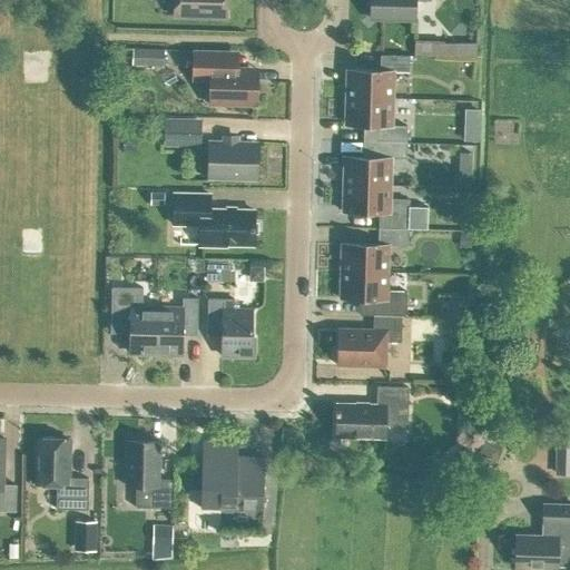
[(226,18),(226,0),(173,0),(173,16),(226,18)]
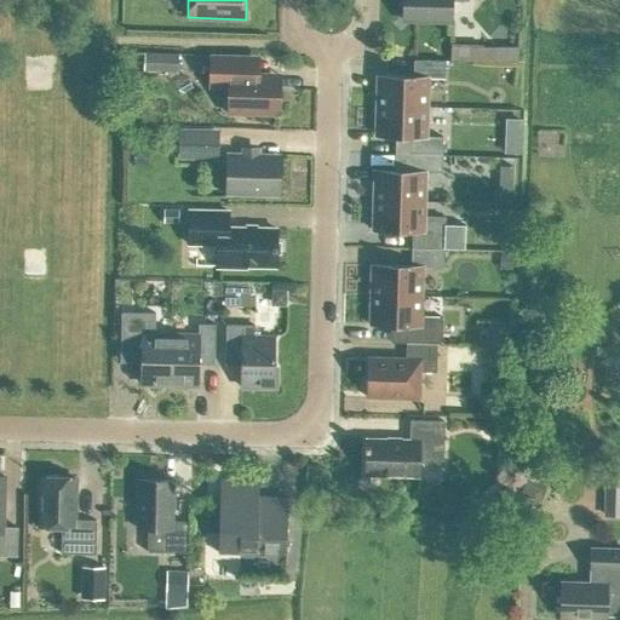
[(402,0),(402,19),(451,21),(451,0),(468,0),(402,0)]
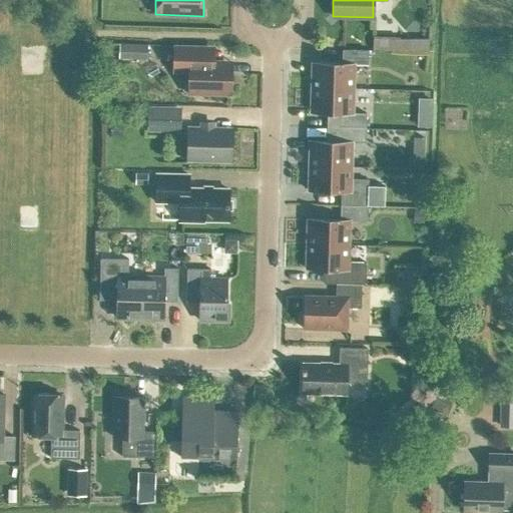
[(429,37),(408,38),(409,50),(430,50),(429,37)]
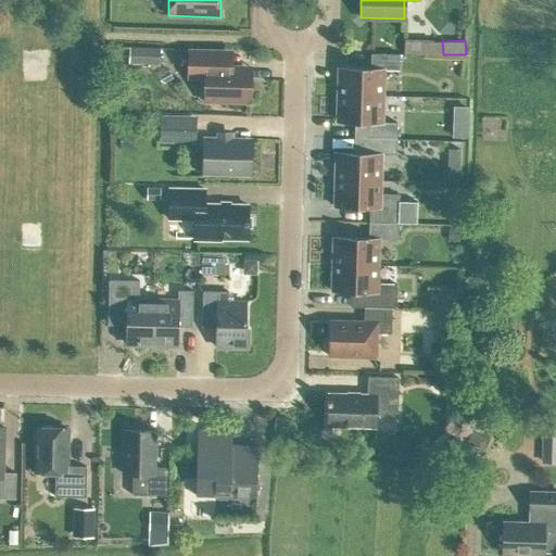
[(128,47),(128,64),(160,64),(160,48),(128,47)]
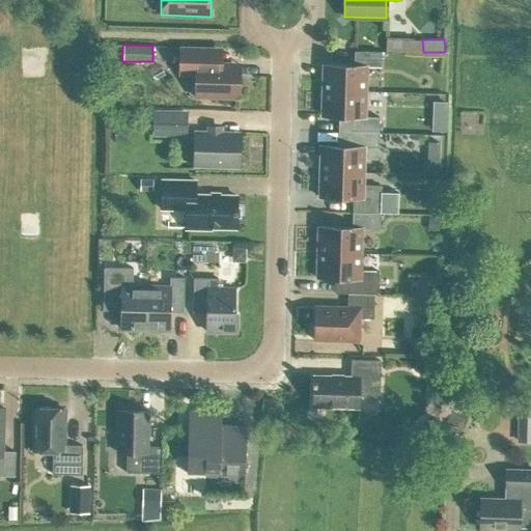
[(238,99),(239,63),(221,62),(222,48),(179,47),(178,74),(195,75),(195,98),(238,99)]
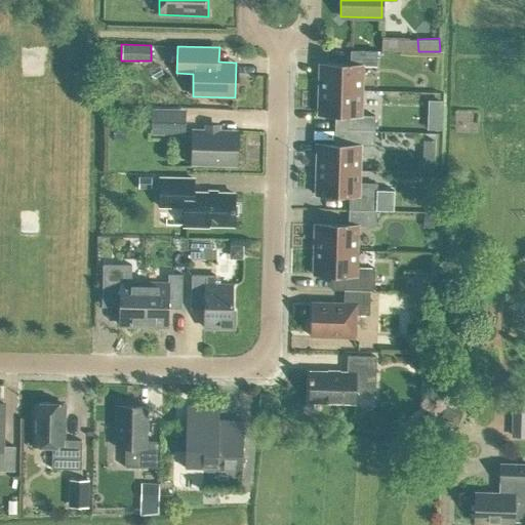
[(349,65),(318,64),(318,89),(361,90),(362,66),(375,66),(376,51),(350,50),(349,65)]
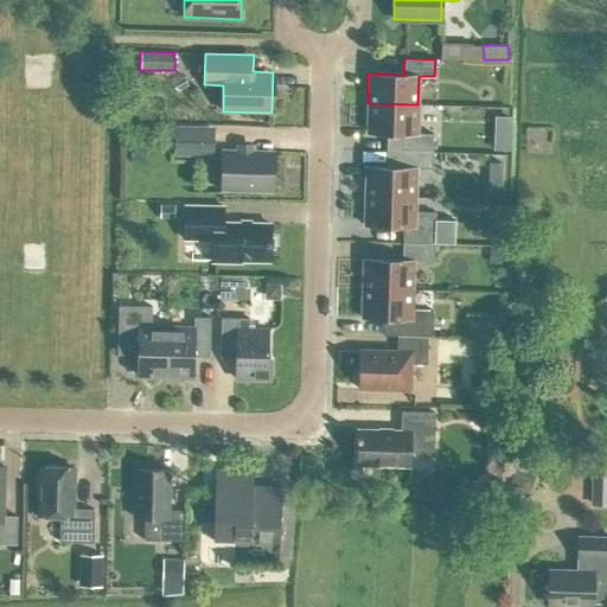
[(417,133),(417,104),(368,103),(366,132),(402,133),(402,151),(433,151),(445,152),(446,139),(433,134),(417,133)]
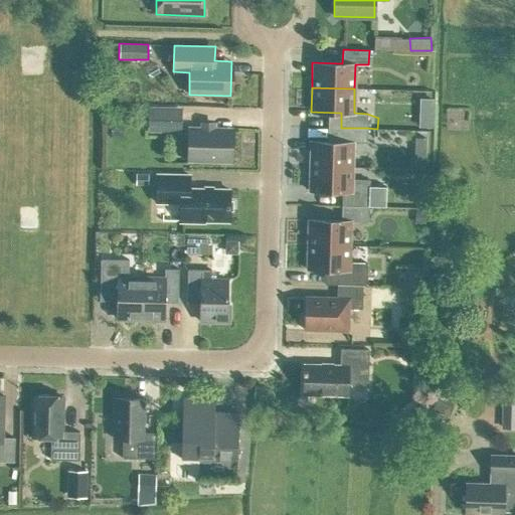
[(433,98),(419,98),(419,106),(433,106),(433,98)]
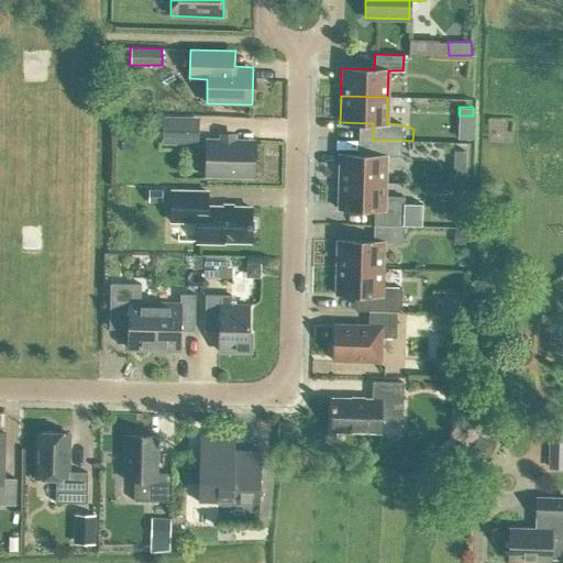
[(163,117),(162,145),(198,145),(198,117),(163,117)]
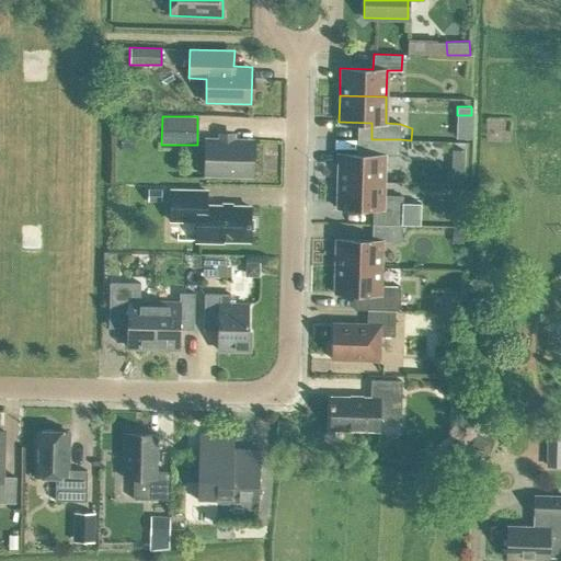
[(370,155),(338,153),(336,181),(384,182),(384,167),(399,168),(400,139),(371,139),(370,155)]
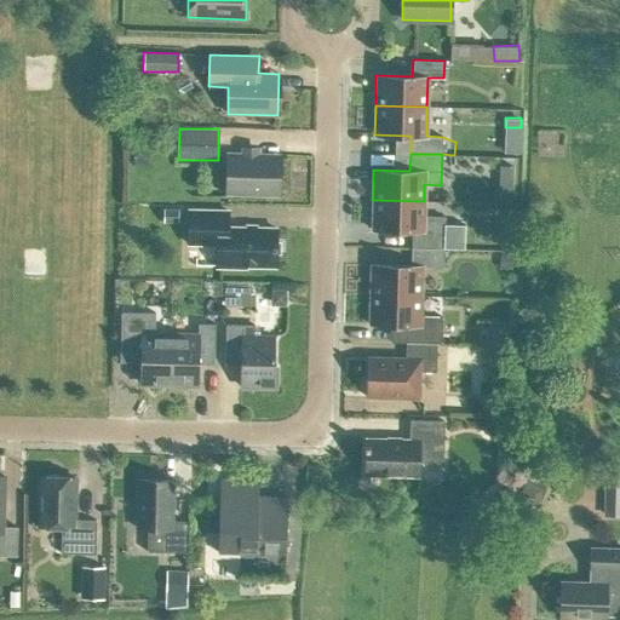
[(228,191),(276,193),(277,156),(228,155),(228,191)]
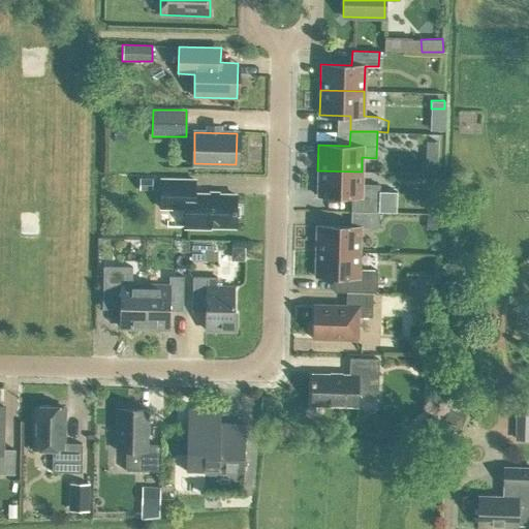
[(362,172),(317,170),(317,195),(351,196),(351,211),(378,212),(378,185),(362,184),(362,172)]
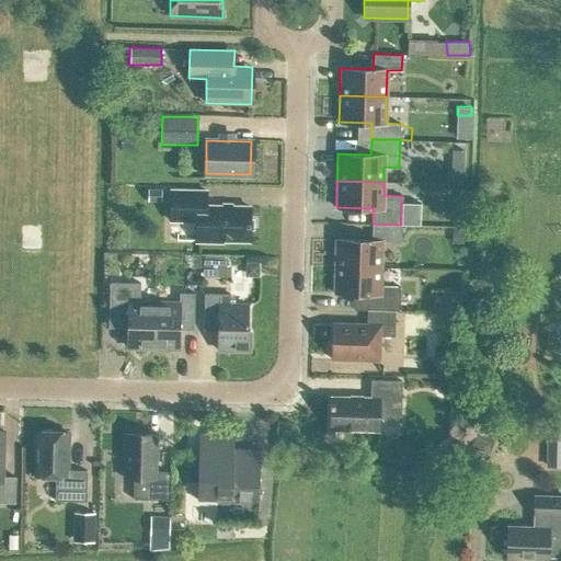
[(161,189),(148,189),(147,201),(161,202),(161,189)]
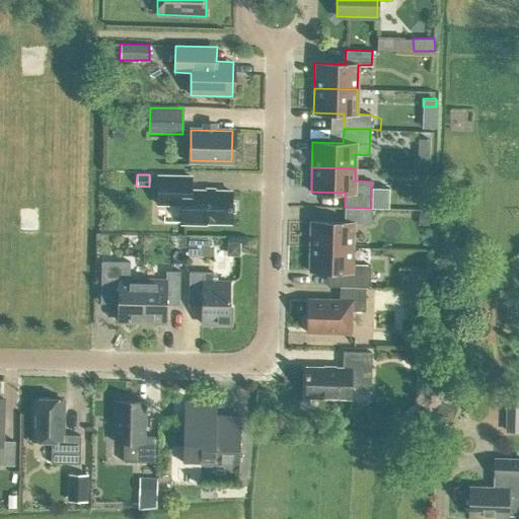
[(230,223),(231,191),(190,190),(191,176),(158,175),(157,204),(181,205),(180,223),(205,224),(206,222),(230,223)]
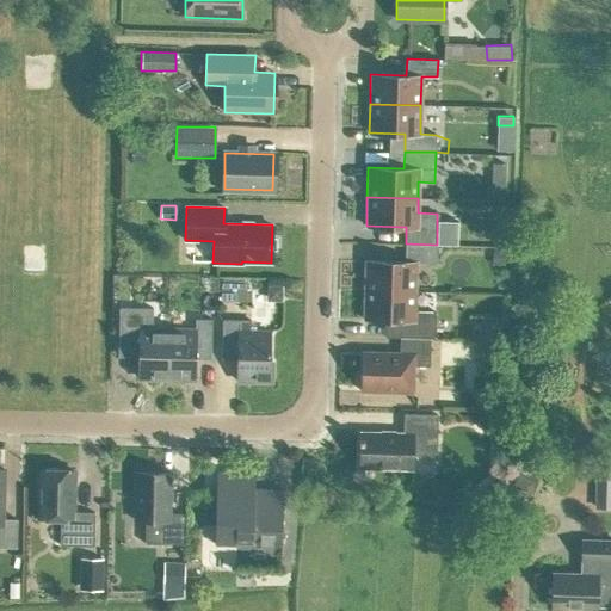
[(405,261),(365,260),(364,290),(415,291),(417,261),(436,263),(437,245),(406,244),(405,261)]
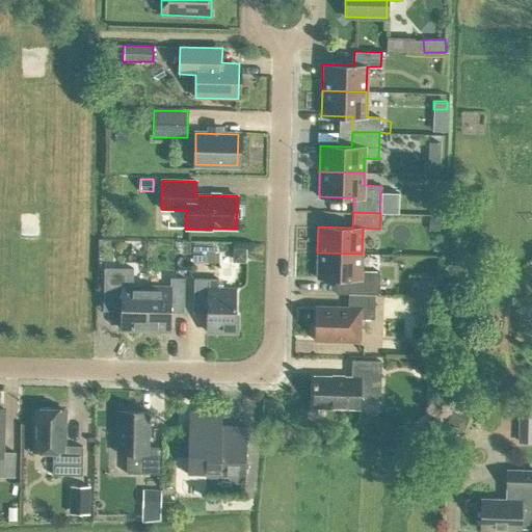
[(439,217),(428,217),(428,231),(439,231),(439,217)]
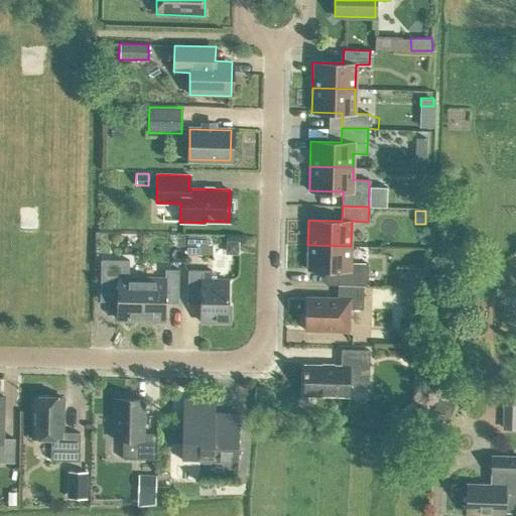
[(185,237),(185,254),(208,254),(212,254),(212,245),(208,245),(208,237),(185,237)]
